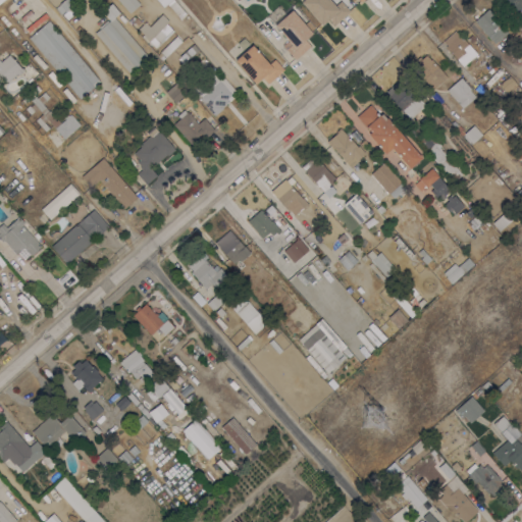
[(63,0),(75,0),(77,2),(65,11),(65,10),(60,14),(55,7),(63,0)]
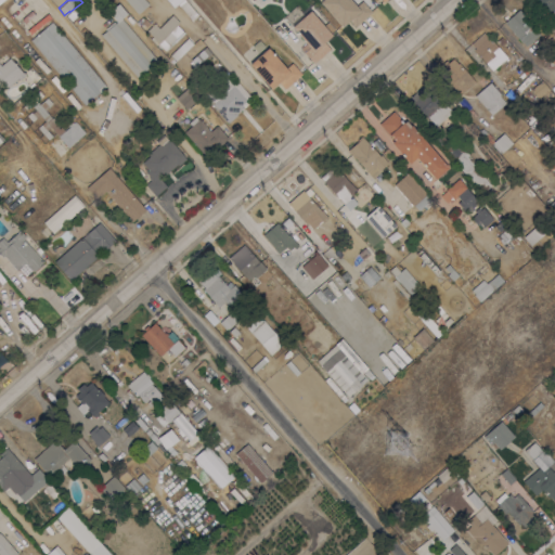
[(144,0),(149,4),(138,14),(125,0),(144,0)]
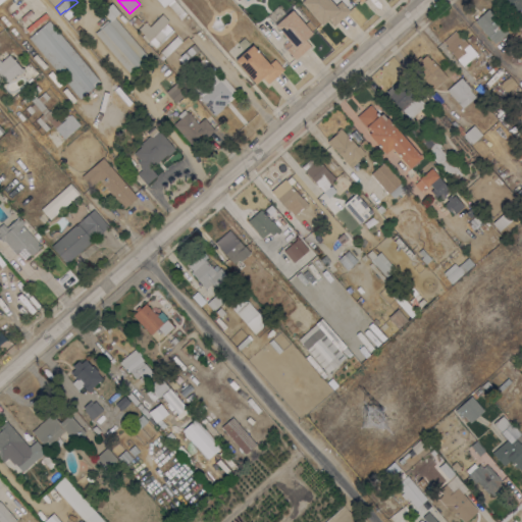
[(301,1),(302,1),(301,0),(329,0),(334,5),(341,0),(350,10),(333,24),(328,18),(321,24),(301,1)]
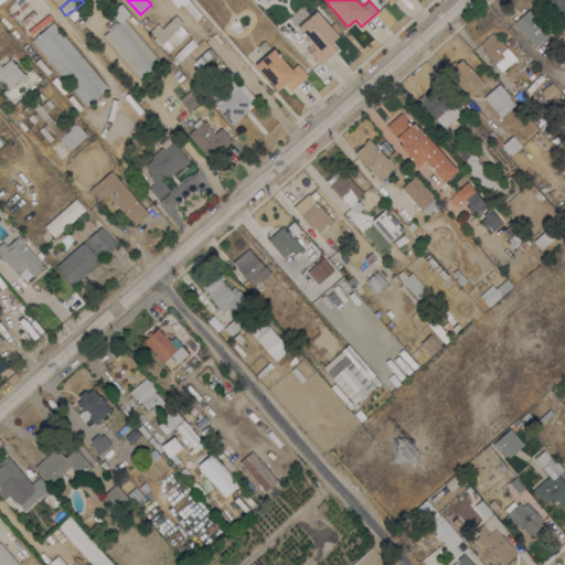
[(564,0),(564,8),(558,13),(546,0),(564,0)]
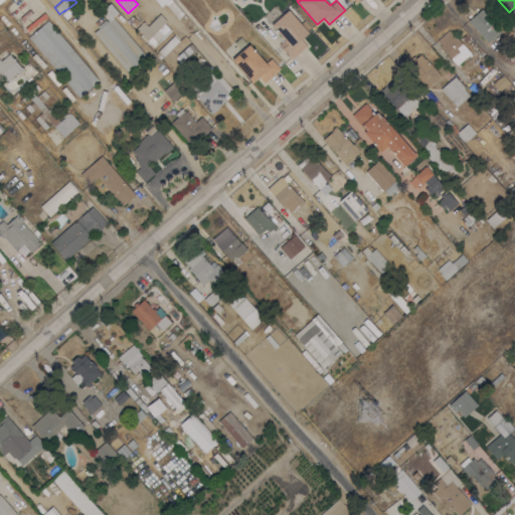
[(171,1),(181,12),(176,16),(166,5),(171,1)]
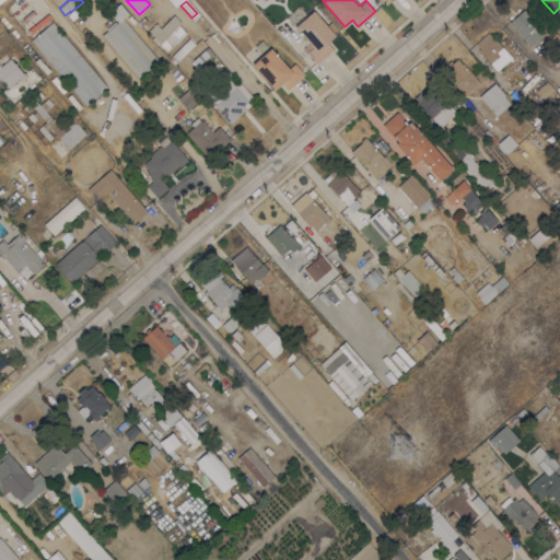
[(163,57),(138,78),(102,35),(107,30),(106,28),(115,21),(116,22),(117,21),(109,11),(119,2),(128,13),(127,14),(163,57)]
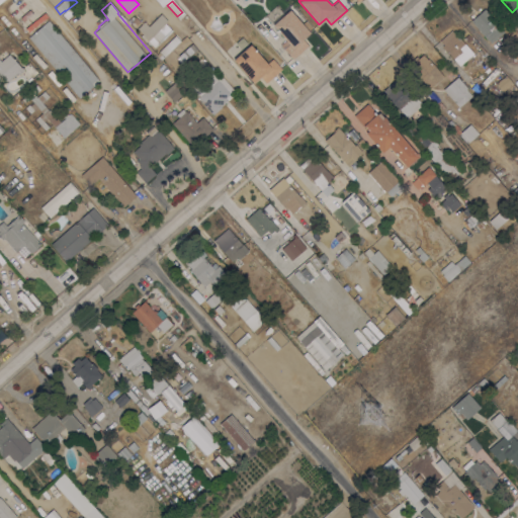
[(504,31),(491,42),(488,39),(488,40),(470,20),(485,8),(504,31)]
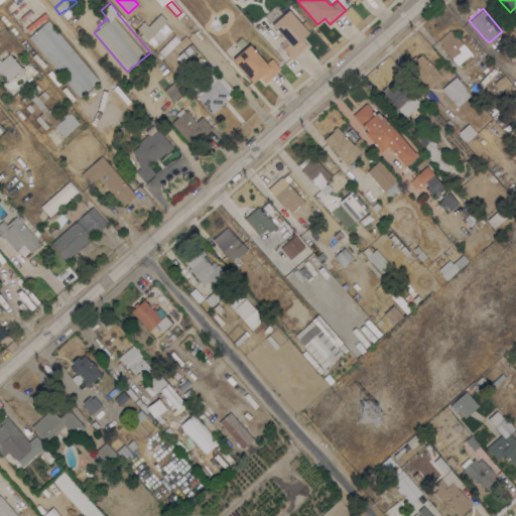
[(288,9),(300,23),(304,20),(310,27),(306,30),(308,32),(301,38),(306,44),(291,58),(279,45),(284,40),(271,25),(288,9)]
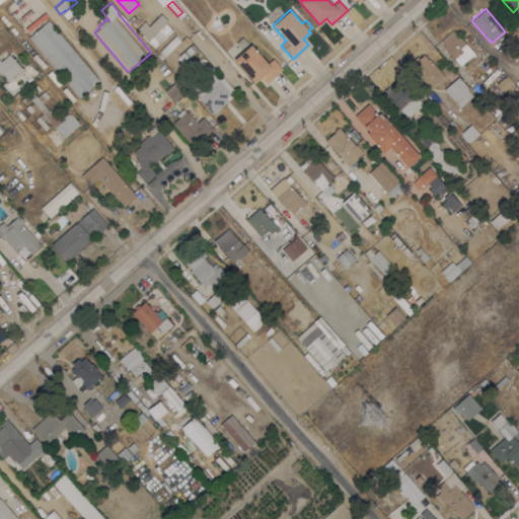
[(137,28),(144,21),(149,25),(161,13),(168,20),(166,22),(169,26),(168,27),(170,29),(153,46),(148,41),(137,28)]
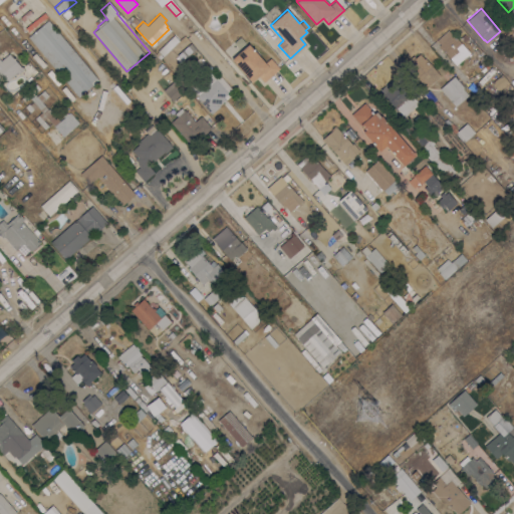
[(48,19),(97,79),(97,80),(92,85),(93,86),(86,93),(84,91),(78,96),(28,36),(48,19)]
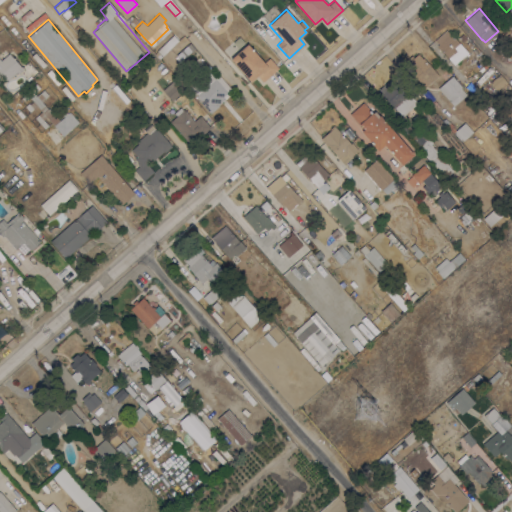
[(468,53),(454,65),(437,45),(438,44),(434,40),(447,29),(468,53)]
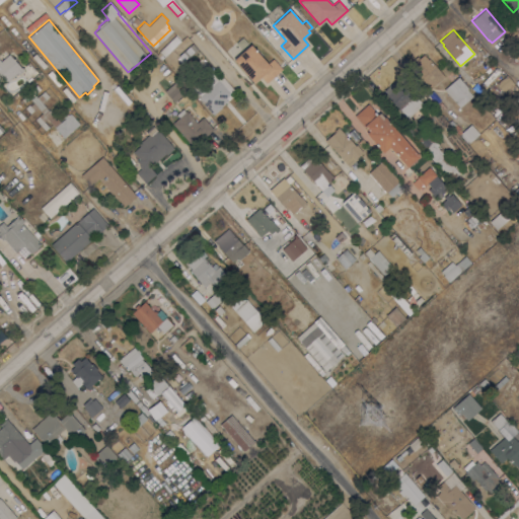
[(180,41),(172,49),(167,53),(164,56),(156,48),(162,44),(161,43),(172,31),(173,32),(180,41)]
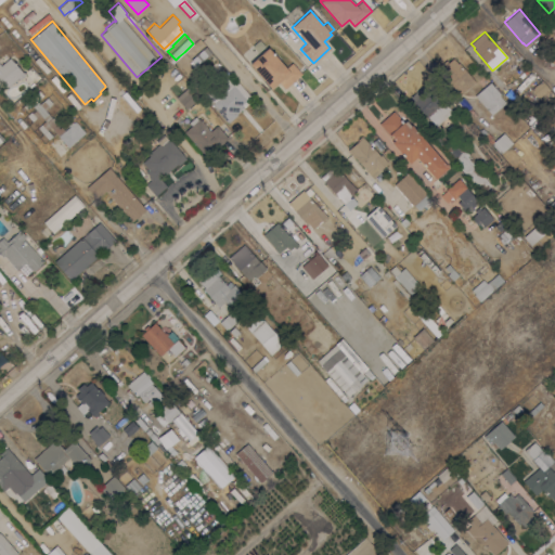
[(501,44),(497,40),(503,35),(506,39),(501,44)]
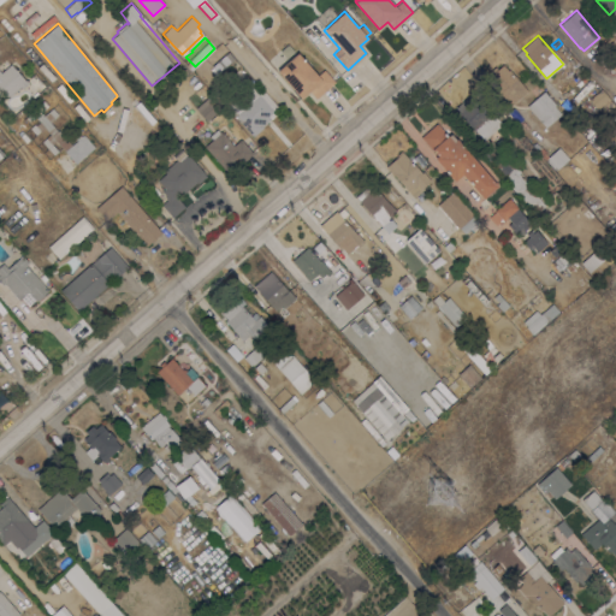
[(227,51),(234,58),(217,72),(211,65),(227,51)]
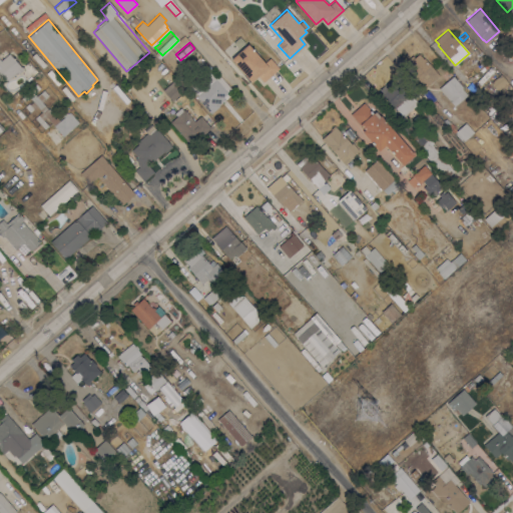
[(258,75),(250,82),(230,59),(248,43),(265,62),(270,58),(279,68),(264,82),(258,75)]
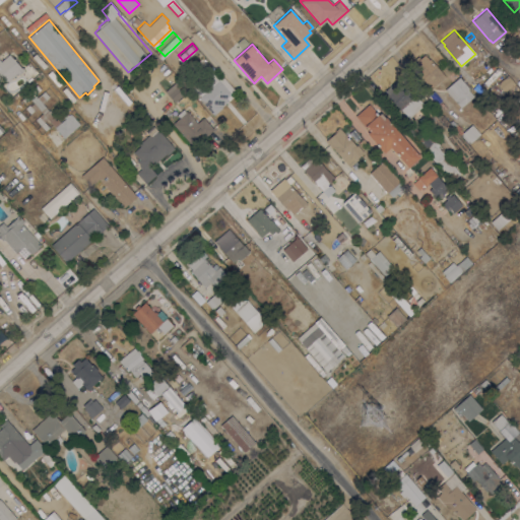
[(178,55),(173,59),(168,53),(173,49),(178,55)]
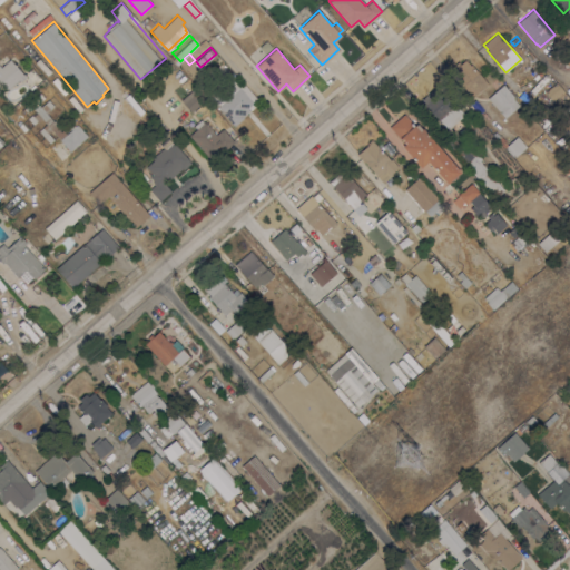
[(0,66),(1,67),(10,59),(23,74),(27,76),(20,81),(19,80),(7,90),(0,81),(0,66)]
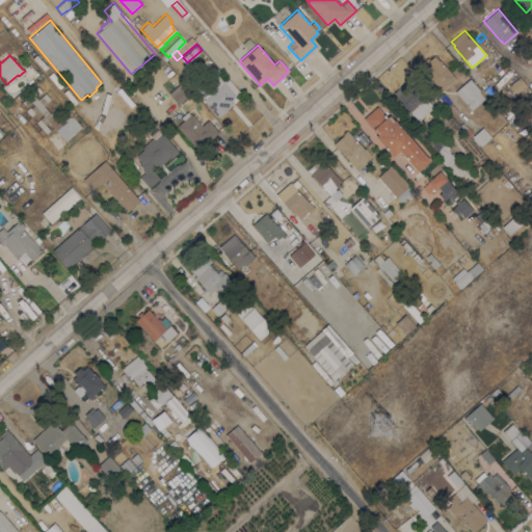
[(455,79),(441,91),(421,68),(425,63),(423,60),(427,57),(429,59),(434,55),(439,60),(440,59),(455,79)]
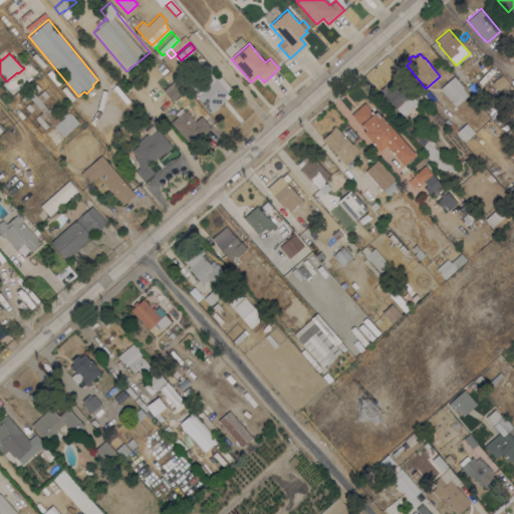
[(37,79),(35,76),(40,71),(43,74),(41,76),(37,79)]
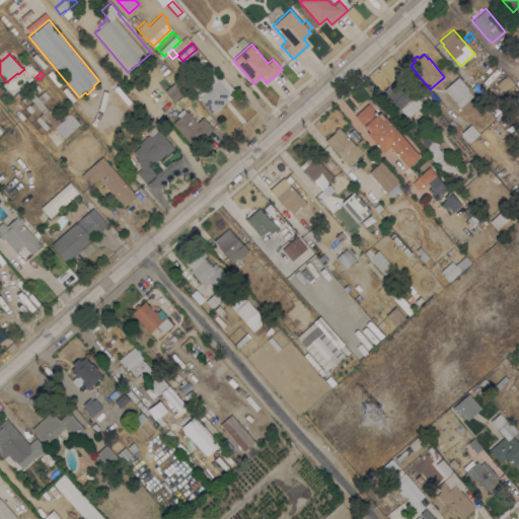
[(236,92),(221,105),(222,106),(213,115),(205,105),(192,89),(211,72),(217,79),(221,75),(236,92)]
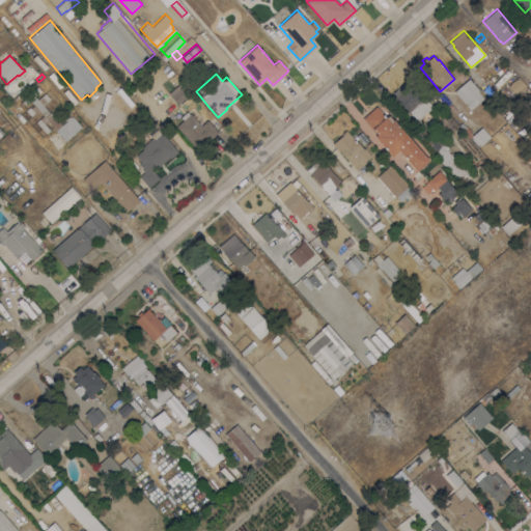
[(529,90),(519,100),(507,85),(518,77),(529,90)]
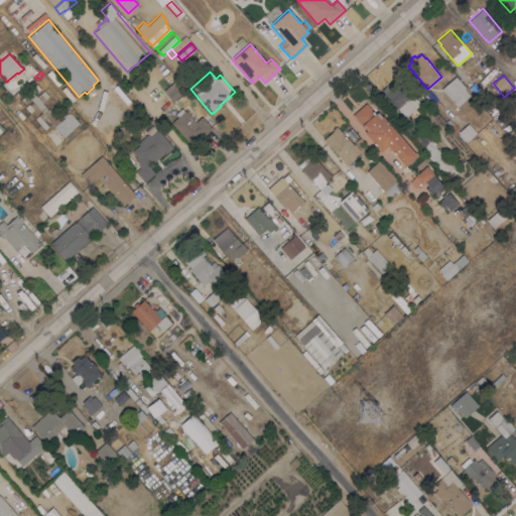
[(466,88),(465,89),(470,95),(457,107),(441,89),(456,77),(466,88)]
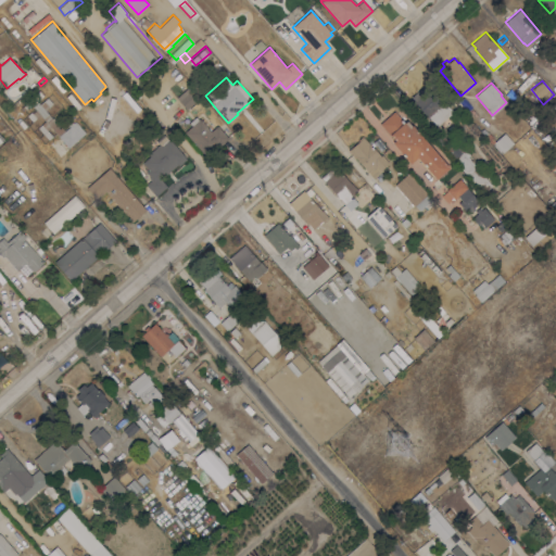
[(191,84),(201,95),(185,109),(176,97),(191,84)]
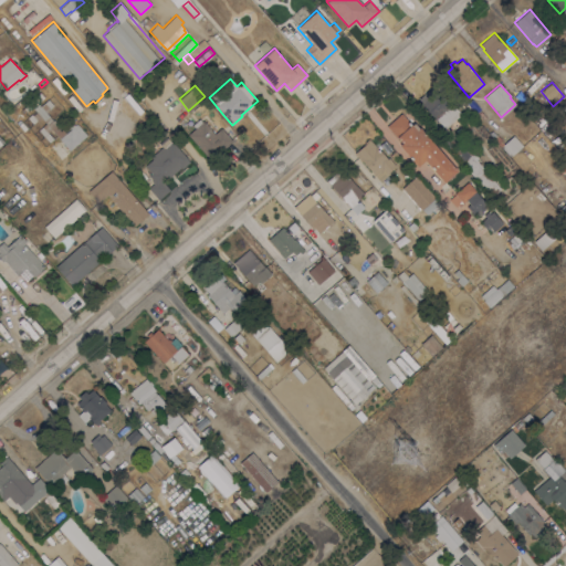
[(461,114),(442,129),(421,104),(422,103),(419,97),(433,85),(453,109),(456,107),(461,114)]
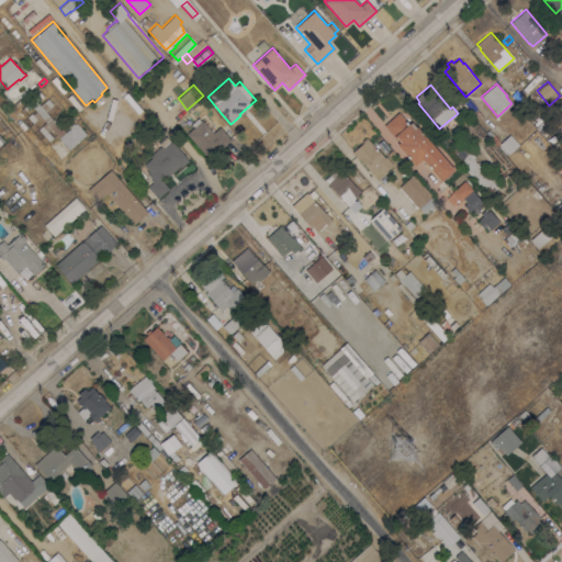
[(86,134),(69,149),(56,135),(48,142),(37,128),(42,125),(44,127),(48,125),(43,119),(40,123),(33,115),(37,112),(33,107),(29,110),(26,111),(23,108),(25,105),(24,105),(40,91),(44,96),(37,102),(42,108),(46,104),(52,111),(48,114),(53,120),(54,119),(60,125),(58,127),(59,130),(62,127),(66,132),(76,122),(86,134)]
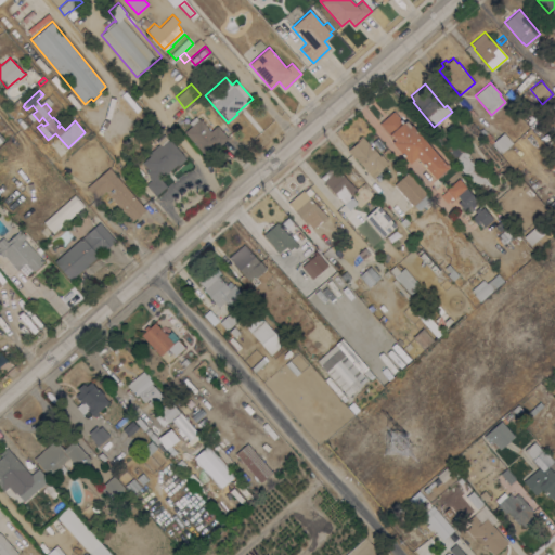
[(391,142),(394,140),(379,124),(394,111),(402,123),(407,119),(448,167),(444,170),(446,171),(439,177),(438,176),(435,178),(433,176),(431,177),(416,158),(413,162),(412,160),(409,163),(391,142)]
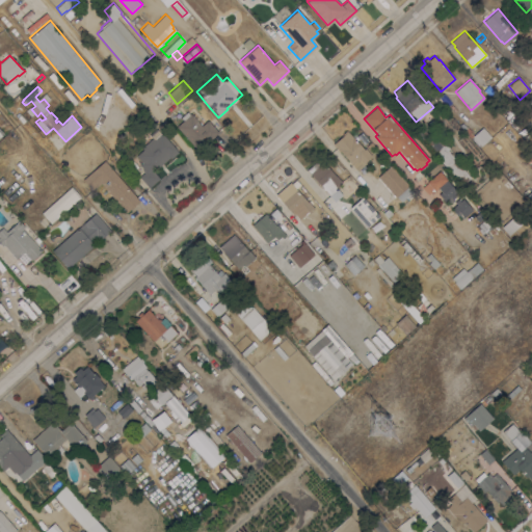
[(31,115),(27,120),(22,113),(26,110),(31,115)]
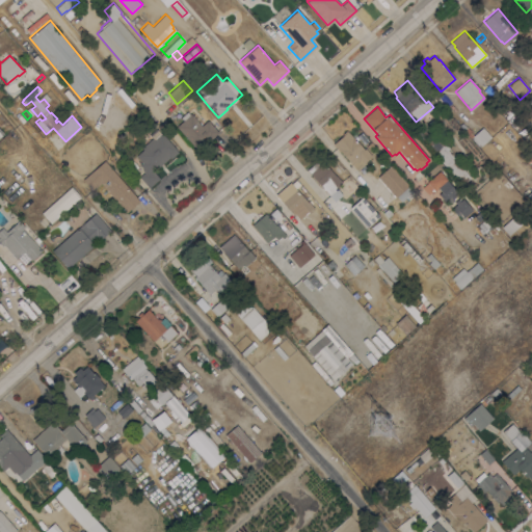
[(208,120),(218,132),(210,140),(209,139),(204,142),(203,141),(195,148),(177,126),(185,118),(182,115),(187,111),(190,114),(191,113),(202,125),(208,120)]
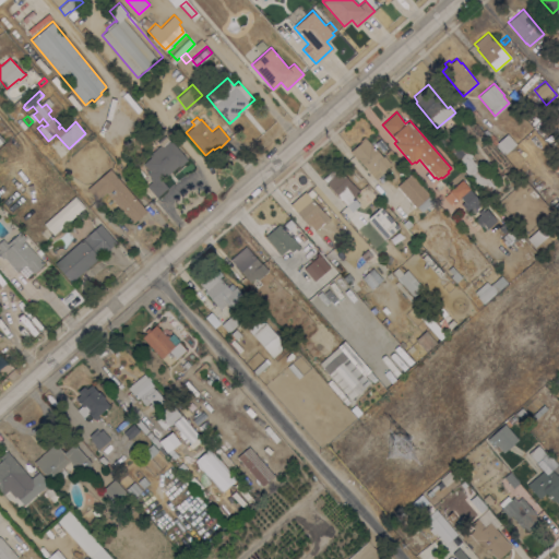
[(9,139),(0,128),(0,118),(14,134),(9,139)]
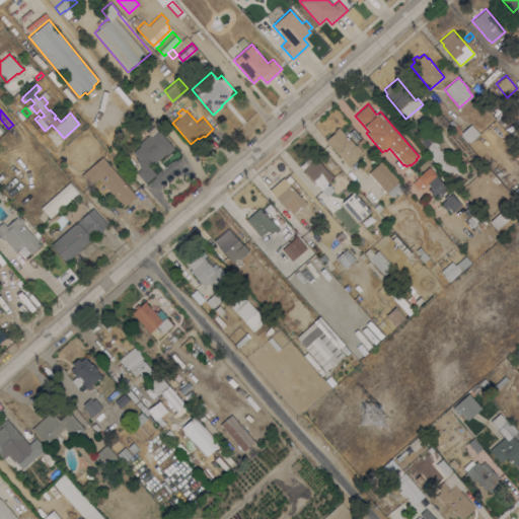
[(454,124),(455,123),(460,128),(459,129),(461,131),(459,133),(448,122),(451,120),(454,124)]
